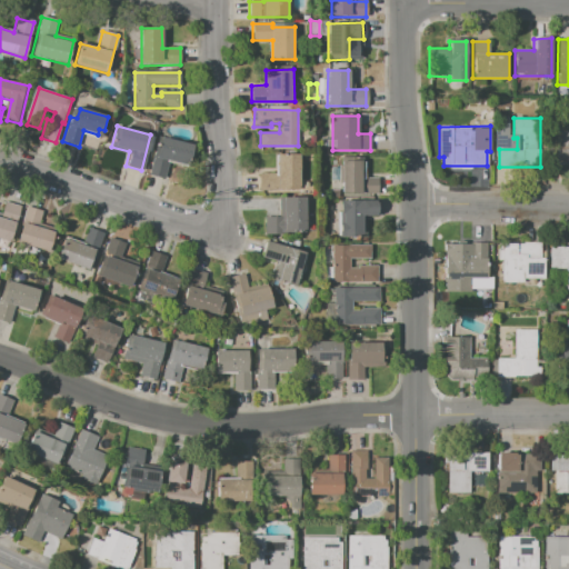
[(549,167),(568,166),(568,127),(553,127),(553,149),(549,149),(549,167)]
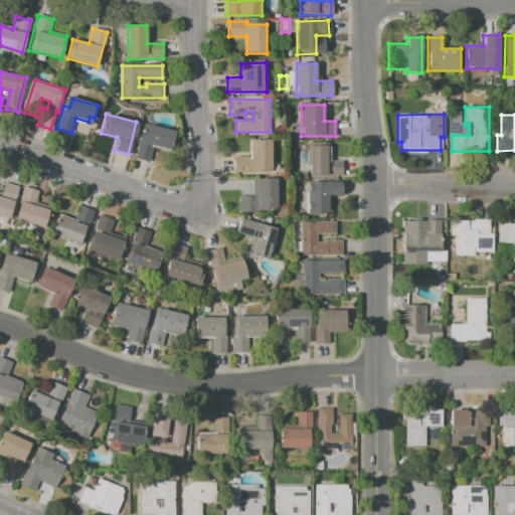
[(144,124),(173,131),(168,150),(153,146),(148,163),(135,159),(144,124)]
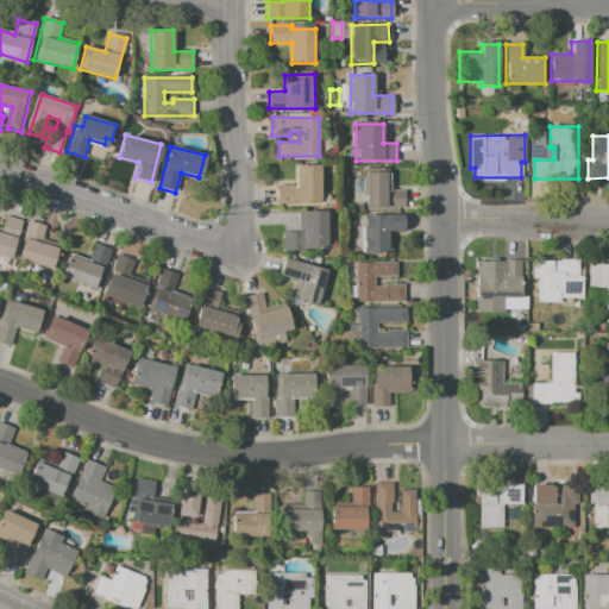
[(343,157),(343,148),(356,148),(356,157),(343,157)]
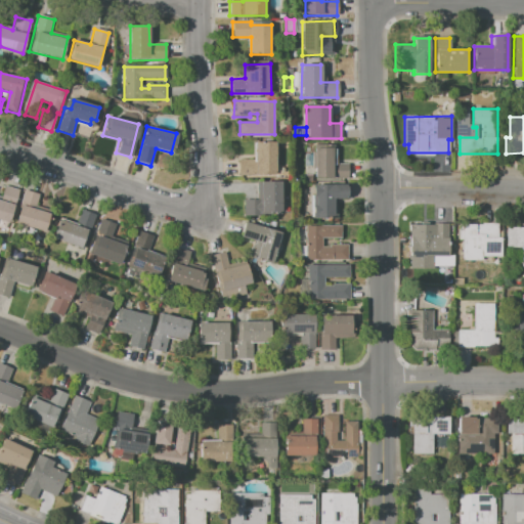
[(238,161),(238,175),(274,175),(274,142),(254,142),(254,161),(238,161)]
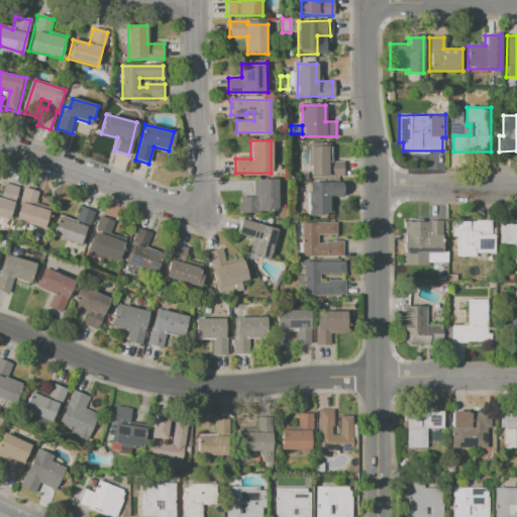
[(310,146),(310,176),(343,176),(343,161),(330,161),(329,146),(310,146)]
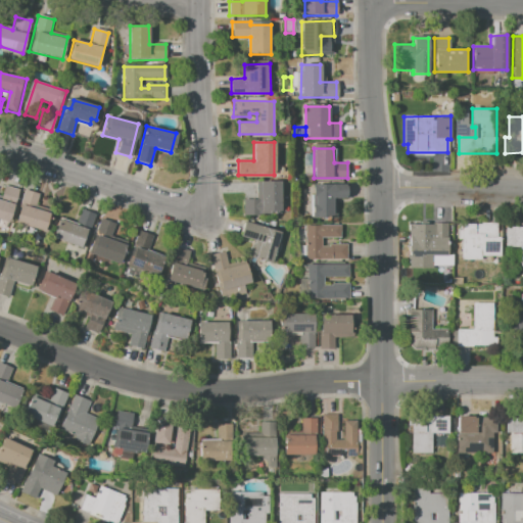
[(243,199),(243,215),(280,214),(279,181),(254,182),(255,199),(243,199)]
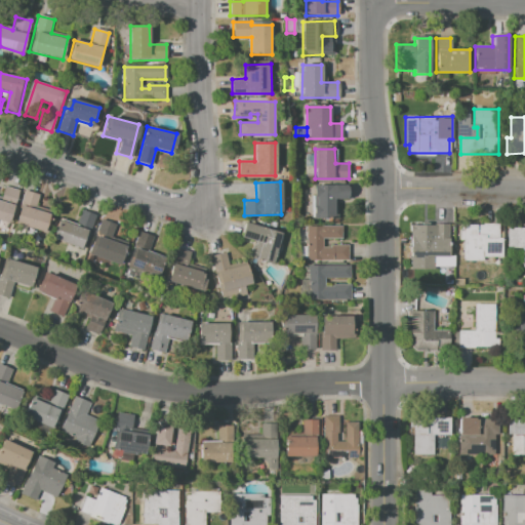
[(314,186),(348,185),(348,199),(335,199),(336,219),(315,220),(314,186)]
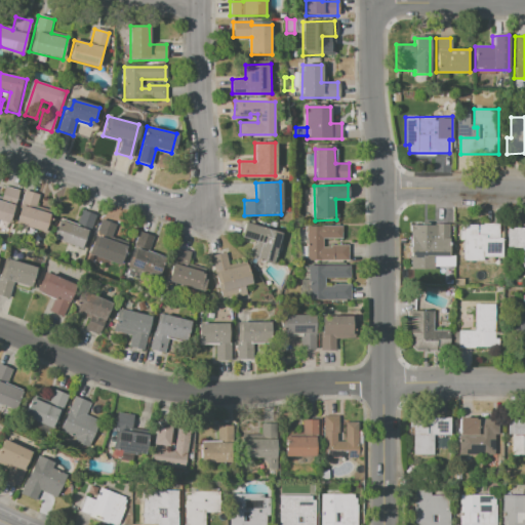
[(0,198),(3,187),(18,192),(8,223),(0,219),(0,198)]
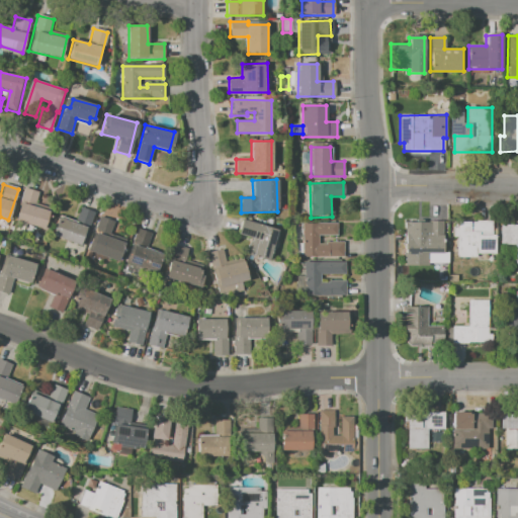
[(24,188),(14,221),(41,230),(48,212),(34,208),(39,193),(24,188)]
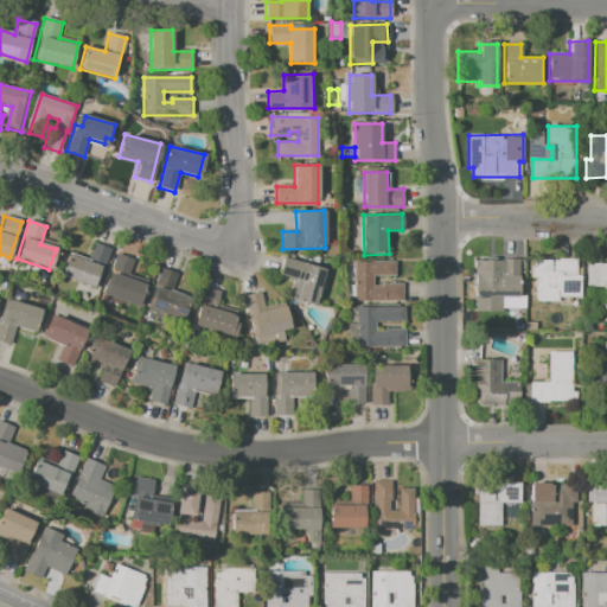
[(66,255),(58,276),(95,291),(110,249),(94,243),(87,262),(66,255)]
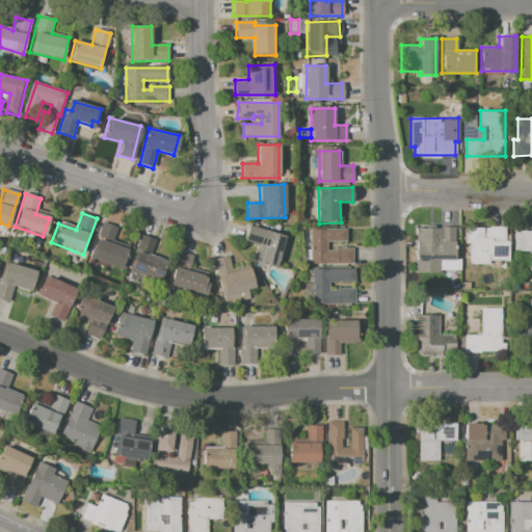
[(102,222),(89,259),(121,269),(127,249),(110,244),(116,228),(102,222)]
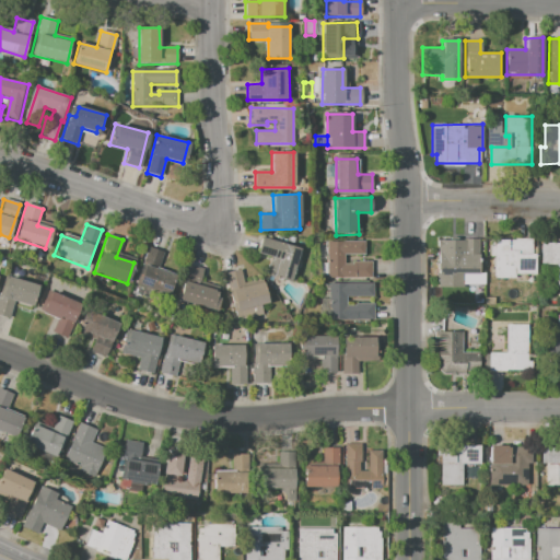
[(260,238),(301,249),(291,283),(266,276),(271,257),(256,254),(260,238)]
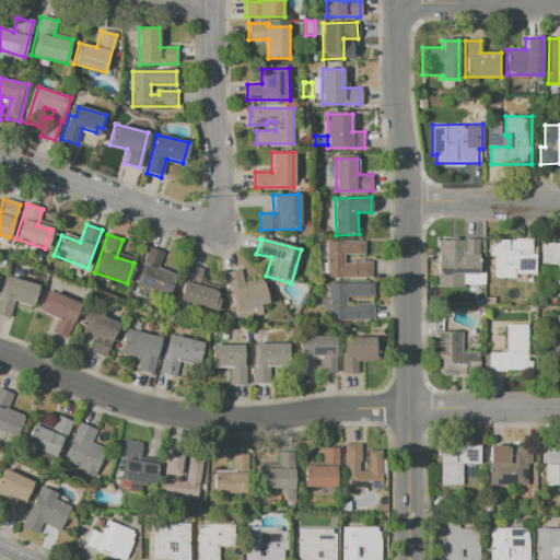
[(438,240),(479,240),(479,275),(464,275),(464,287),(438,287),(438,240)]
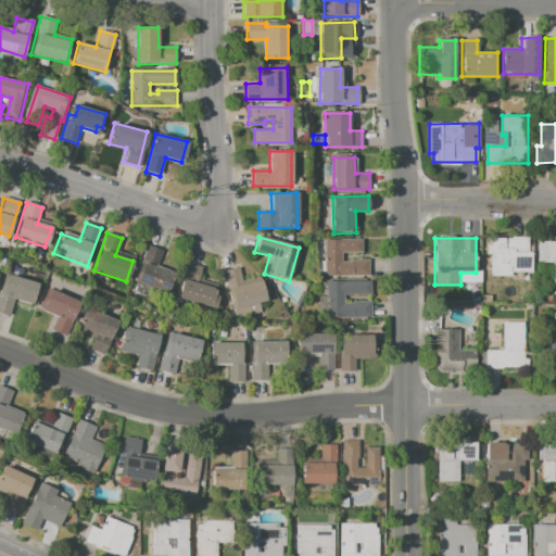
[(492,238),(529,239),(528,255),(512,255),(512,276),(491,276),(492,238)]
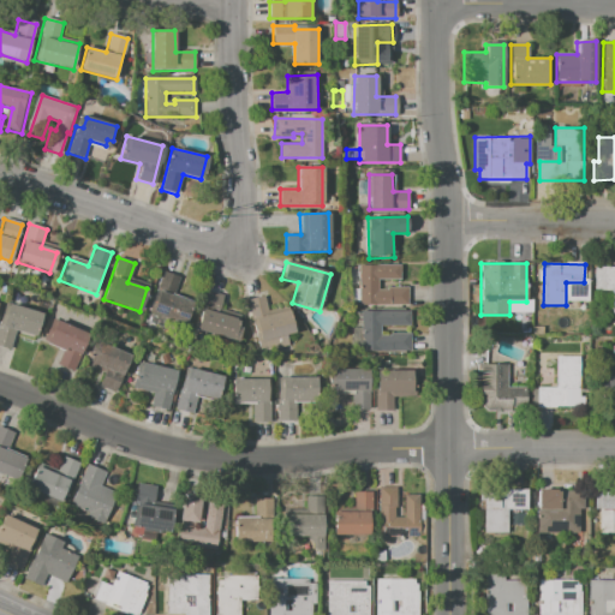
[(359,305),(407,305),(407,288),(388,288),(388,291),(376,291),(376,281),(400,281),(400,267),(359,266),(359,305)]
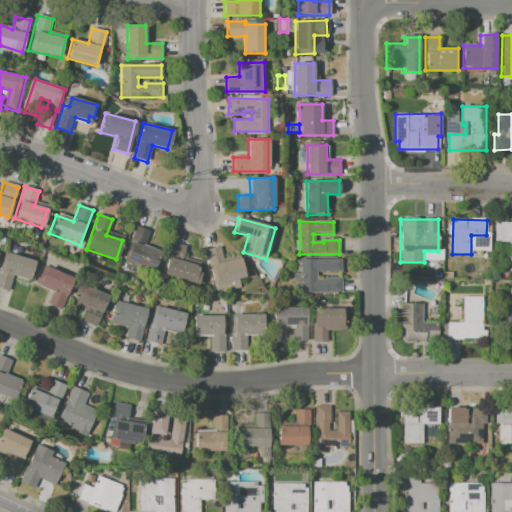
[(495,222),(511,222),(511,263),(508,263),(509,242),(495,241),(495,222)]
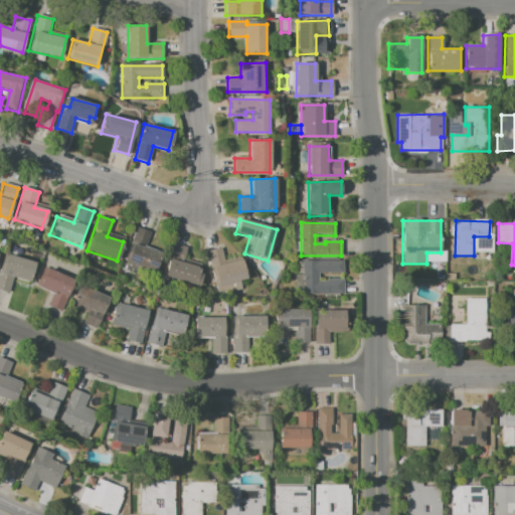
[(136,227),(151,232),(146,247),(160,251),(154,272),(125,262),(136,227)]
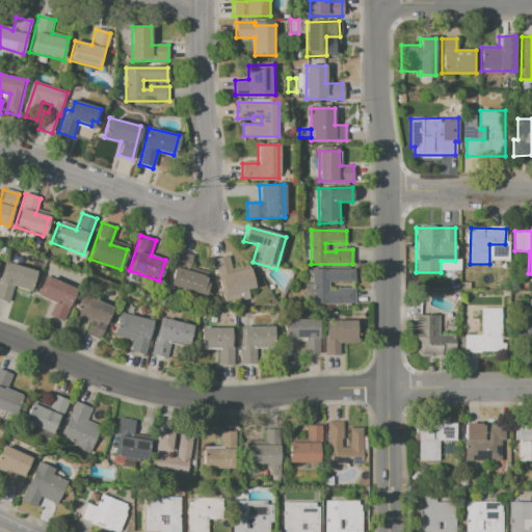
[(179,251),(169,285),(198,293),(204,273),(189,269),(192,256),(179,251)]
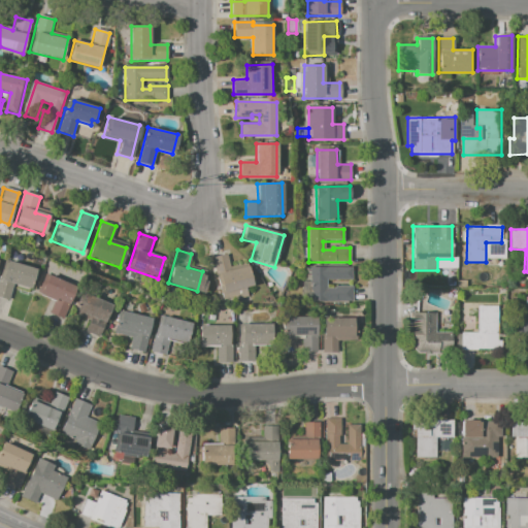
[(211,258),(223,303),(248,297),(245,287),(253,285),(248,263),(231,267),(228,254),(211,258)]
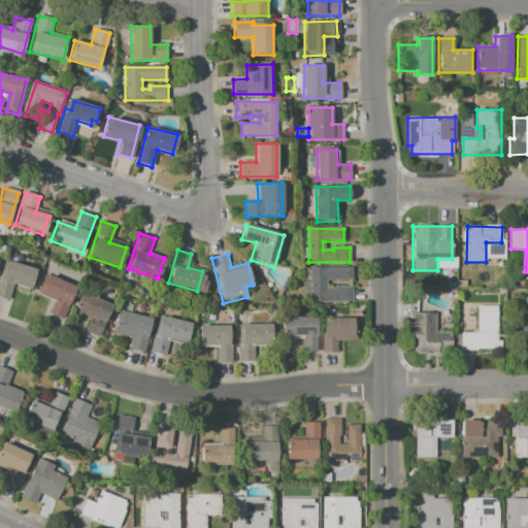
[(0,272),(4,260),(35,269),(29,289),(13,284),(8,301),(0,298),(0,272)]
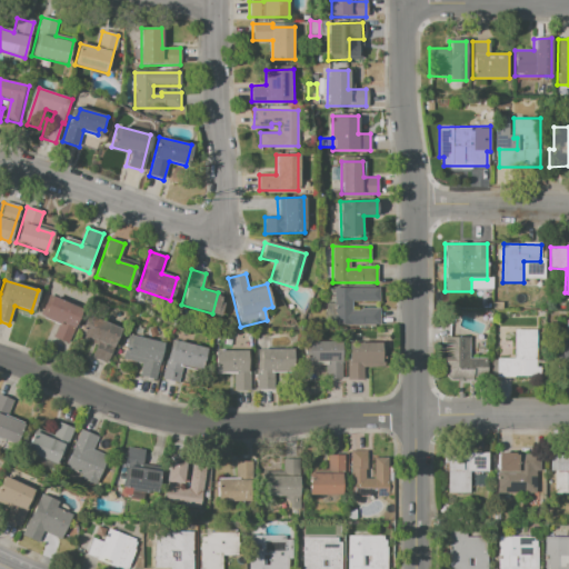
[(379,326),(379,310),(349,310),(350,302),(378,302),(378,289),(333,288),(333,305),(325,305),(323,326),(379,326)]
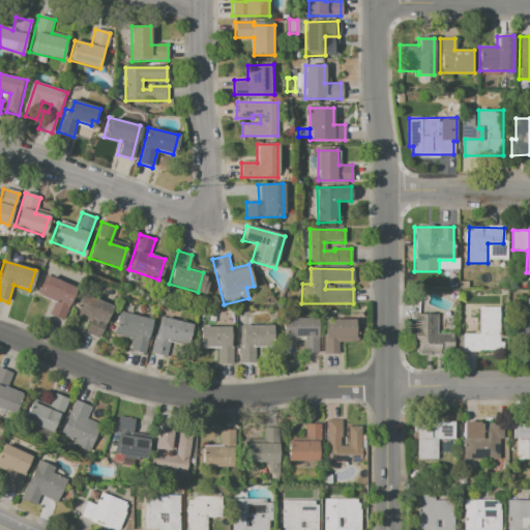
[(45,275),(75,288),(68,304),(70,305),(63,322),(48,315),(53,302),(36,295),(45,275)]
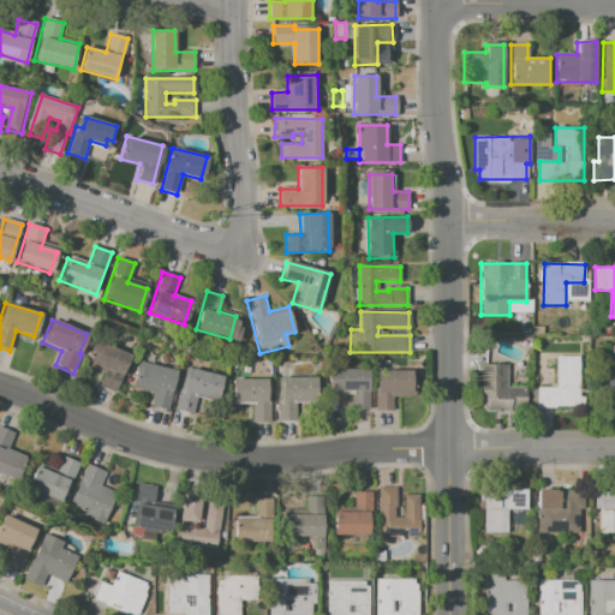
[(97,341),(130,357),(112,394),(96,387),(105,372),(87,364),(97,341)]
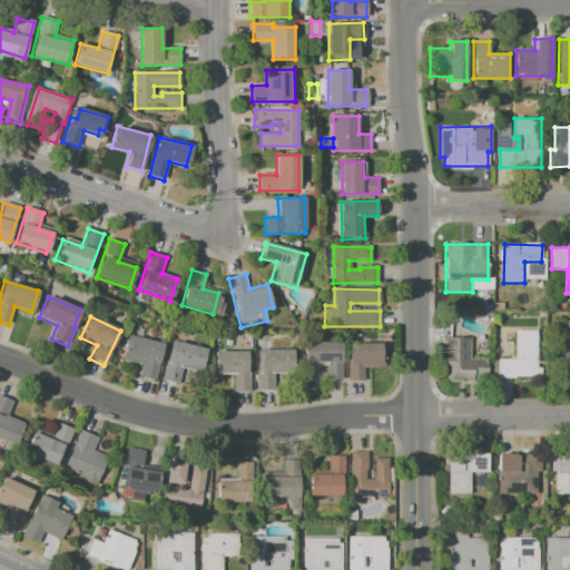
[(567,322),(569,322),(569,379),(559,379),(559,349),(564,349),(563,336),(567,336),(567,322)]
